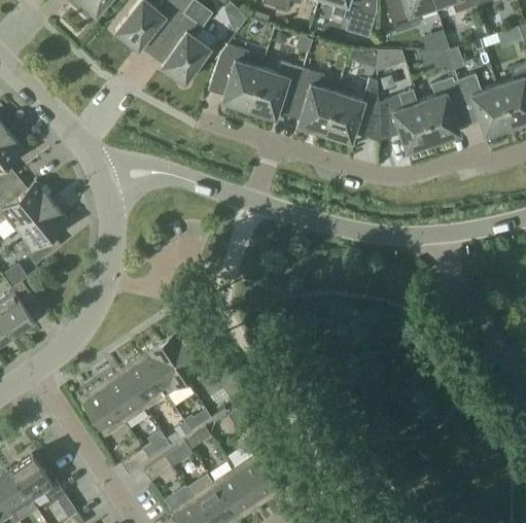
[(95,16),(109,0),(77,0),(82,5),(79,8),(90,19),(94,14),(95,16)]
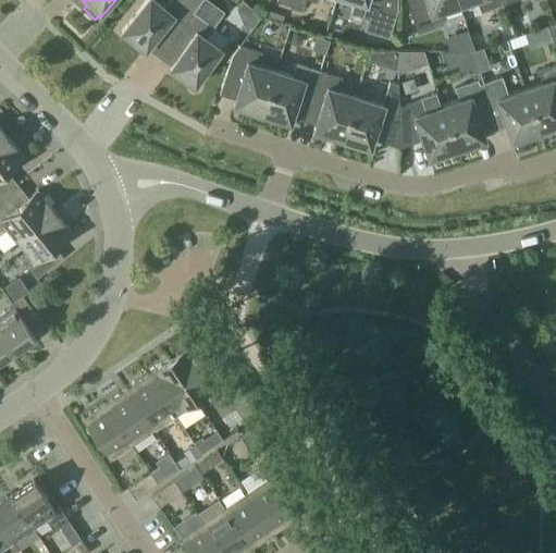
[(150,0),(149,0),(122,35),(145,54),(161,34),(174,42),(193,17),(204,1),(202,0),(173,0),(164,11),(163,11),(150,0)]
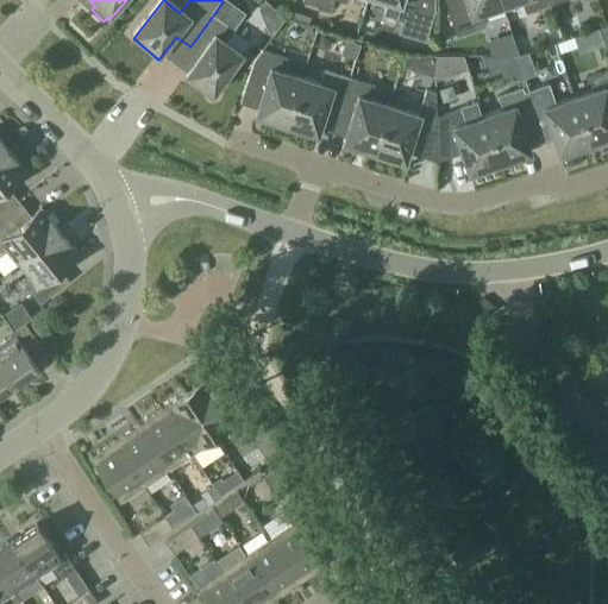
[(305,0),(302,5),(331,14),(334,2),(346,6),(348,0),(305,0)]
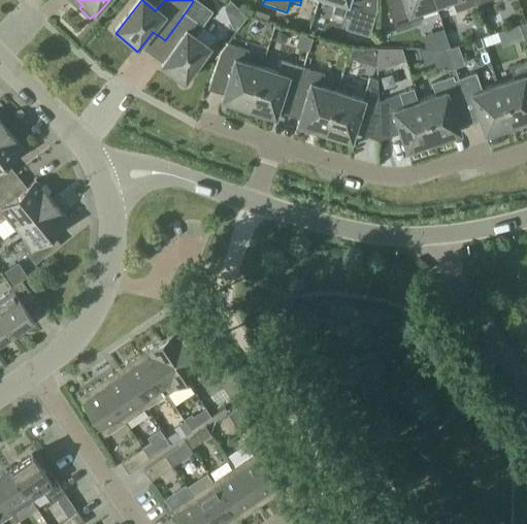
[(323,0),(337,4),(333,15),(343,19),(342,20),(354,24),(351,34),(369,40),(373,29),(373,14),(360,10),(363,0),(323,0)]
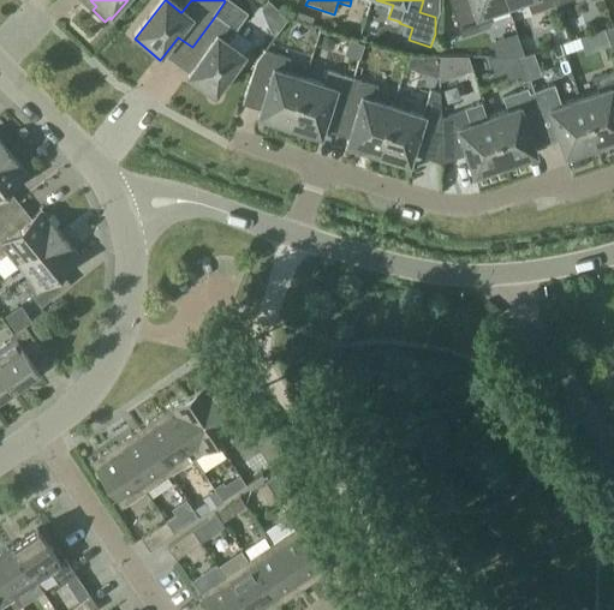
[(477,19),(507,10),(504,0),(468,0),(451,6),(462,40),(482,34),(477,19)]
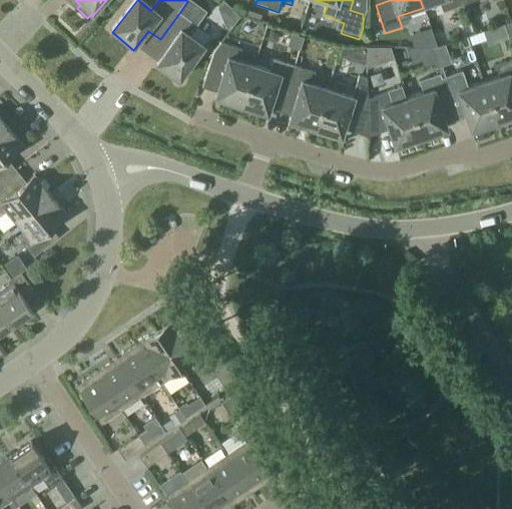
[(464,7),(461,0),(420,0),(423,8),(439,2),(443,14),(464,7)]
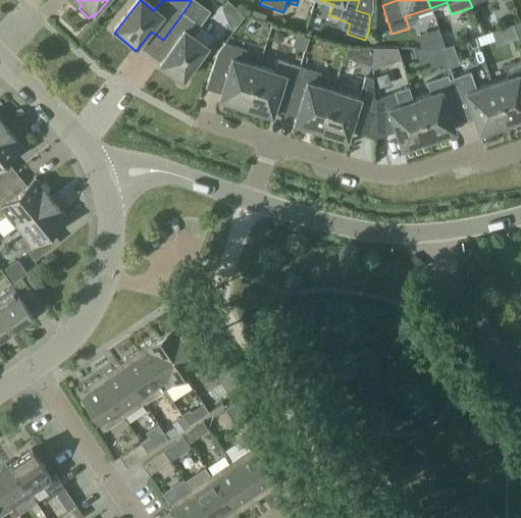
[(180,16),(163,40),(173,48),(159,67),(183,84),(207,49),(193,40),(200,30),(180,16)]
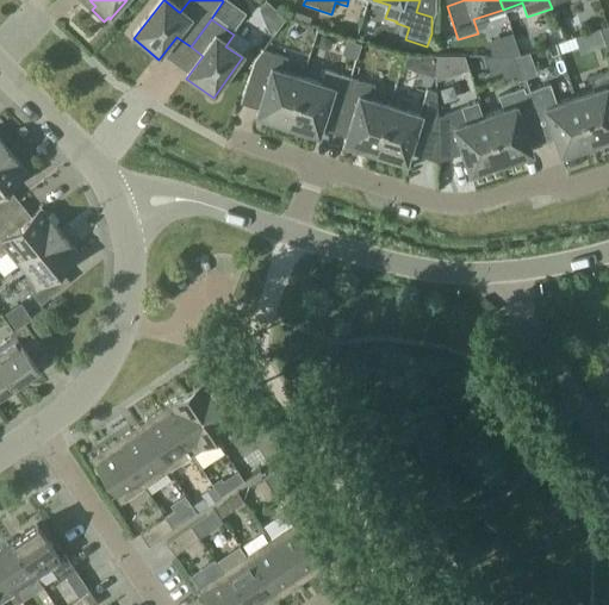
[(287,129),(302,81),(283,75),(287,62),(262,54),(254,64),(247,86),(265,92),(256,119),(287,129)]
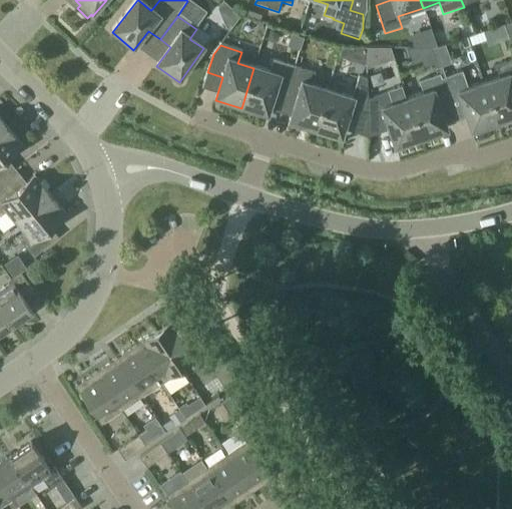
[(286,97),(295,68),(274,62),(270,73),(253,68),(241,108),(268,116),(275,93),(286,97)]
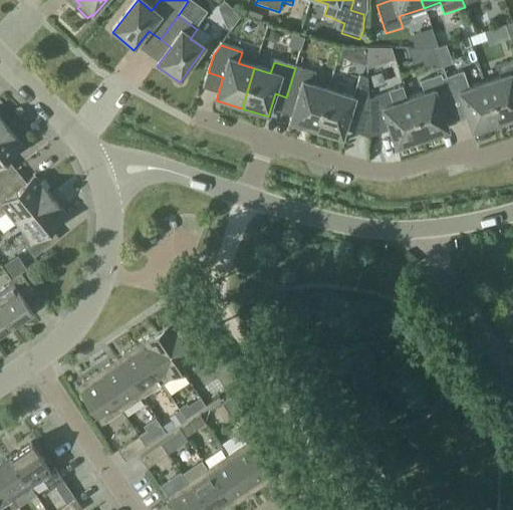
[(512,62),(497,68),(501,79),(485,85),(498,124),(512,119),(512,62)]
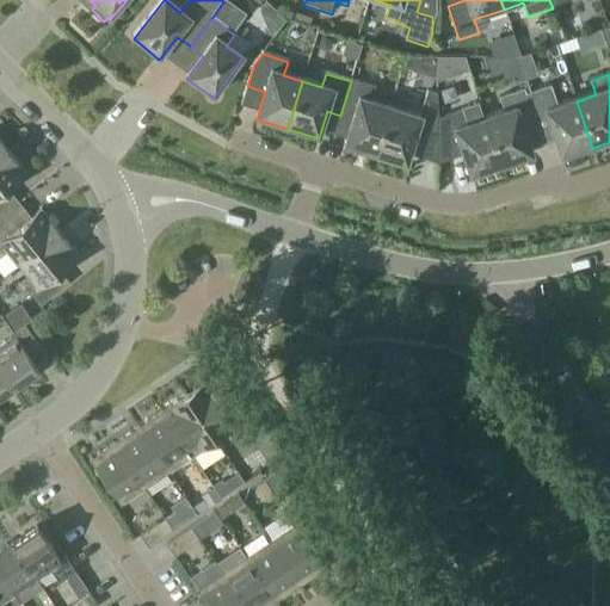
[(375,156),(390,109),(371,103),(376,90),(351,81),(340,116),(352,119),(344,147),(375,156)]
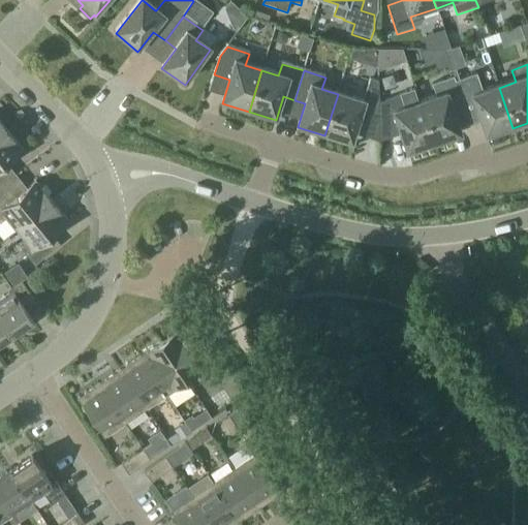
[(513,128),(499,88),(483,93),(476,76),(456,84),(464,109),(467,118),(478,115),(486,137),(513,128)]
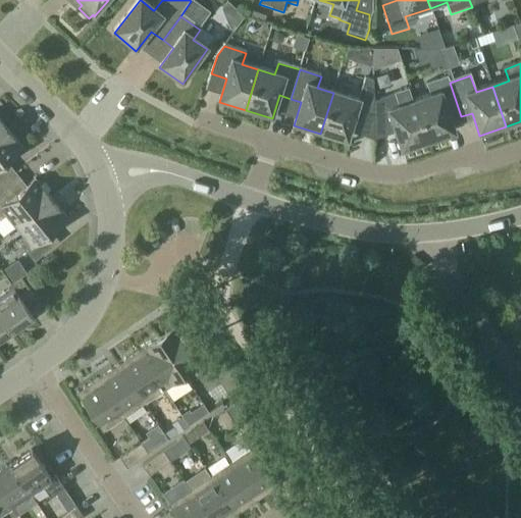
[(458,107),(450,83),(448,79),(426,86),(430,97),(415,103),(428,143),(455,134),(447,111),(458,107)]
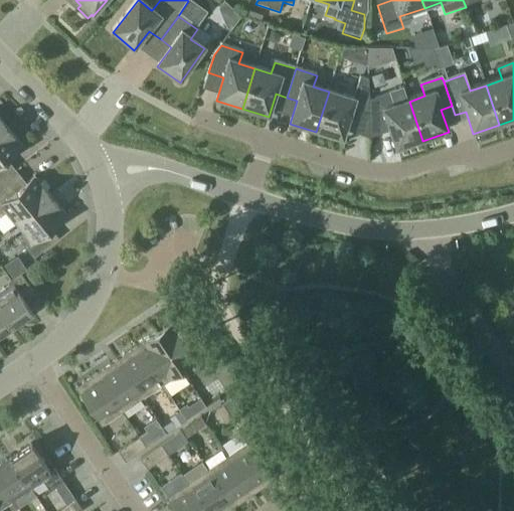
[(369,103),(368,81),(360,78),(353,100),(329,92),(316,132),(342,141),(349,118),(369,124),(369,103)]
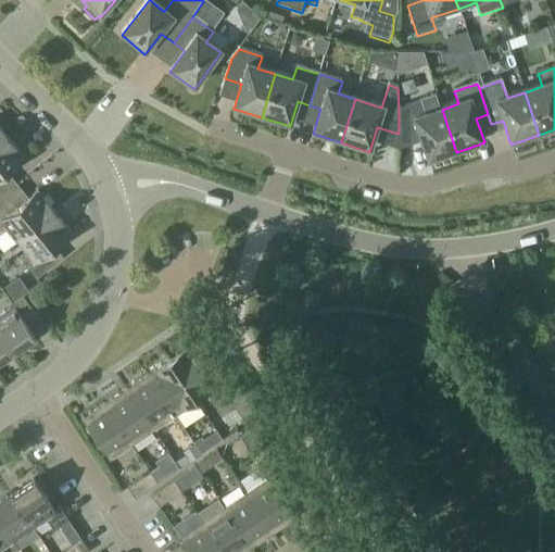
[(456,152),(442,110),(438,97),(399,111),(399,134),(399,145),(419,137),(428,162),(456,152)]
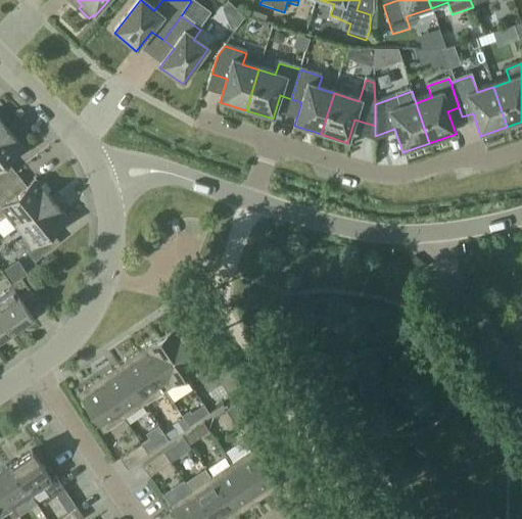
[(0,189),(12,180),(2,168),(22,150),(6,131),(0,135),(0,189)]
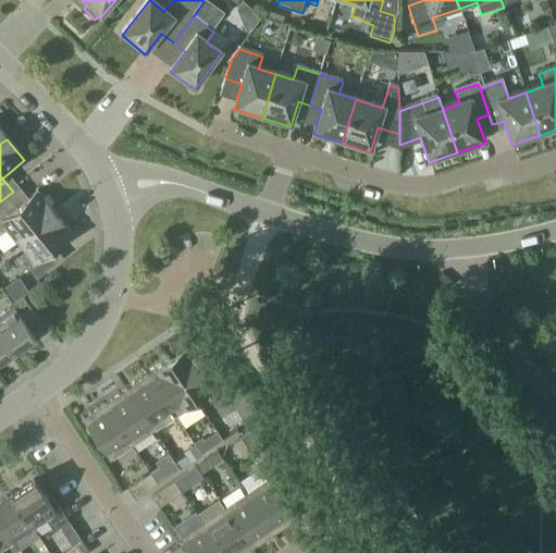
[(20,244),(56,214),(38,194),(15,212),(4,199),(13,192),(0,201),(0,237),(9,231),(20,244)]
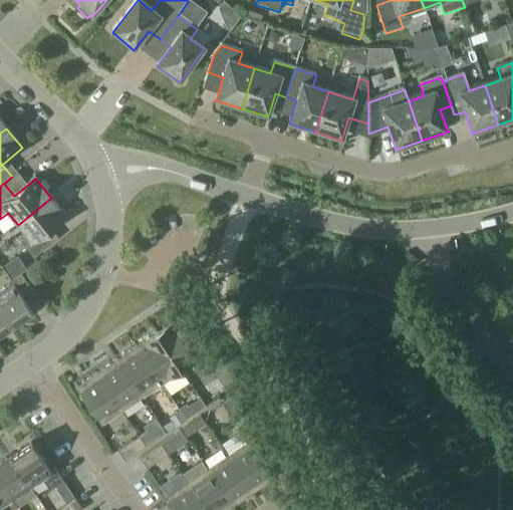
[(51,198),(18,225),(28,237),(20,244),(34,260),(54,244),(46,234),(66,218),(51,198)]
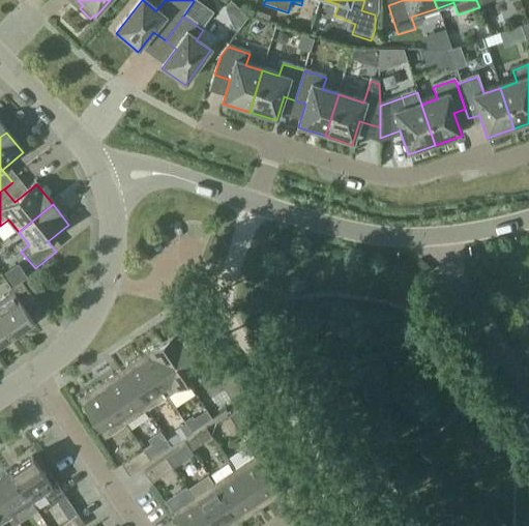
[(33,324),(26,313),(36,307),(22,285),(11,292),(13,295),(0,304),(0,320),(12,339),(33,324)]
